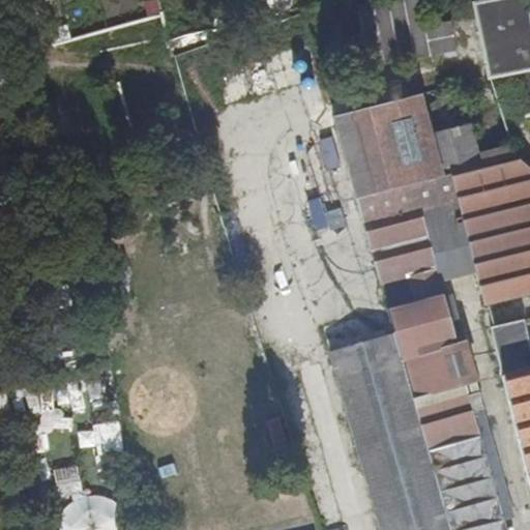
[(464,15),(424,20),(421,0),(389,0),(398,58),(468,50),(464,15)]
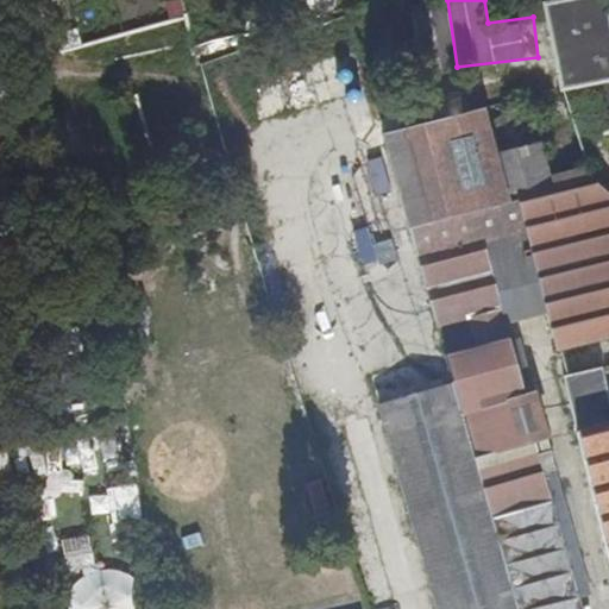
[(608,130),(608,0),(554,0),(545,2),(560,88),(588,83),(598,132),(608,130)]
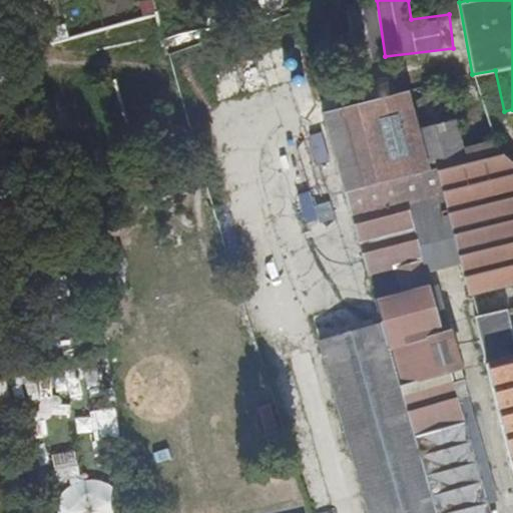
[(437,168),(461,264),(469,295),(511,285),(511,283),(512,282),(512,160),(497,152),(494,141),(461,148),(455,121),(417,130),(406,92),(385,97),(382,82),(358,88),(362,102),(323,112),(368,276),(395,268),(401,292),(429,284),(426,273),(400,178),(437,168)]
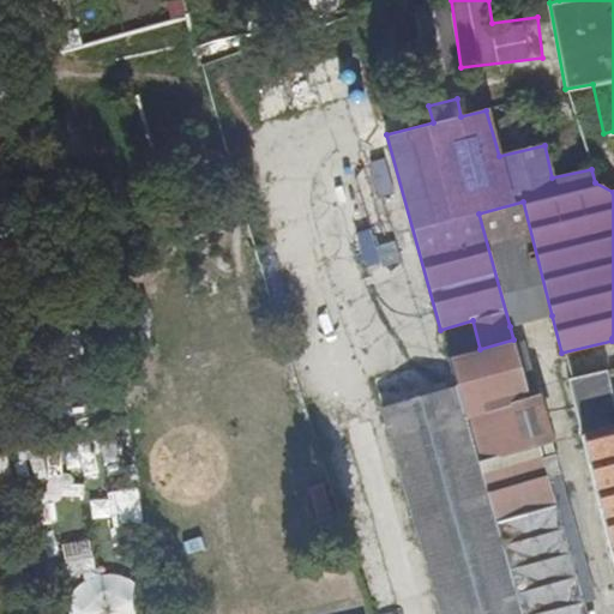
[(479,214),(510,326),(552,315),(523,202),(479,214)]
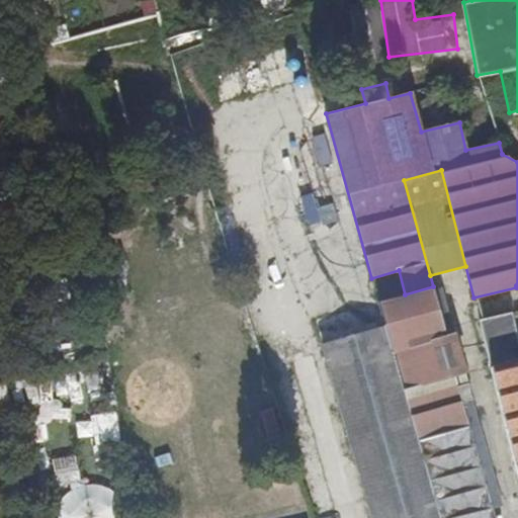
[(431,292),(379,306),(385,328),(438,517),(496,517),(493,506),(501,496),(453,334),(409,346),(407,337),(441,327),(431,292)]
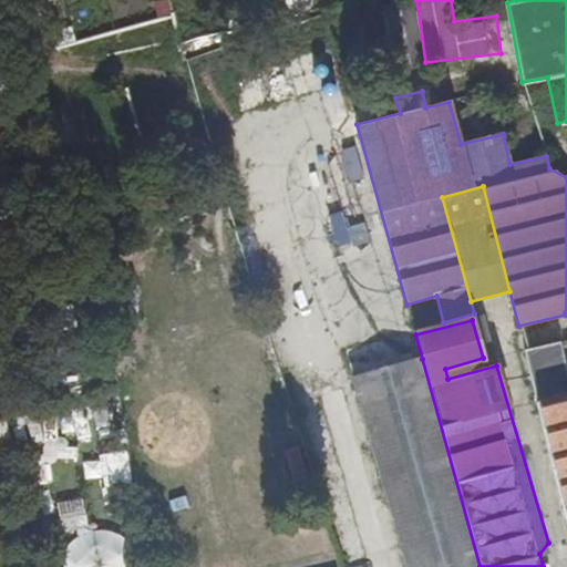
[(353,378),(422,359),(415,334),(414,330),(346,349),(353,378)]
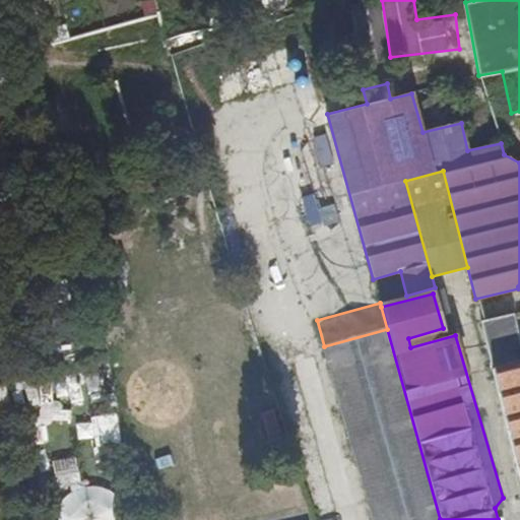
[(519,313),(481,323),(503,409),(519,475),(519,313)]
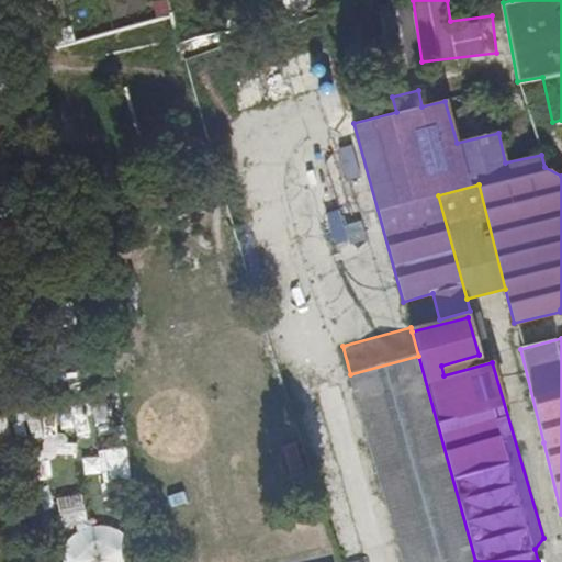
[(475,561),(418,356),(350,374),(404,561),(475,561)]
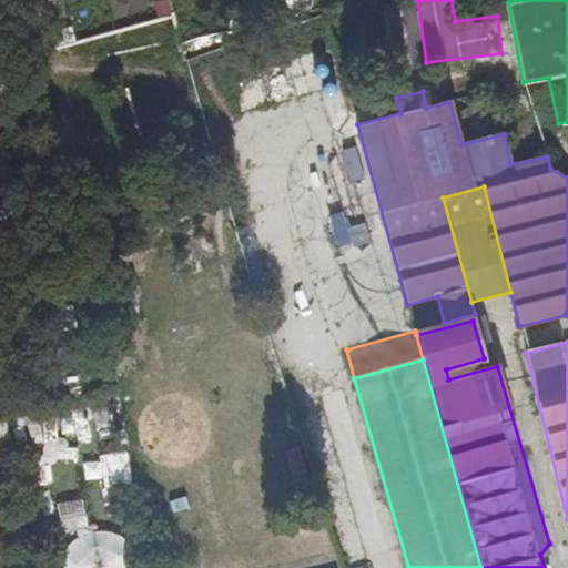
[(61,534),(90,527),(82,497),(54,504),(61,534)]
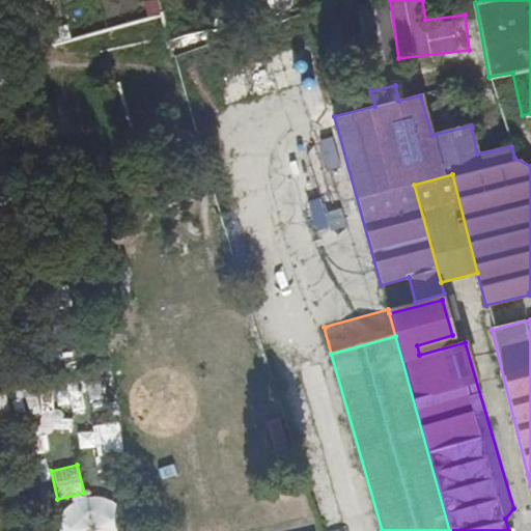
[(134,498),(129,469),(114,472),(120,501),(134,498)]
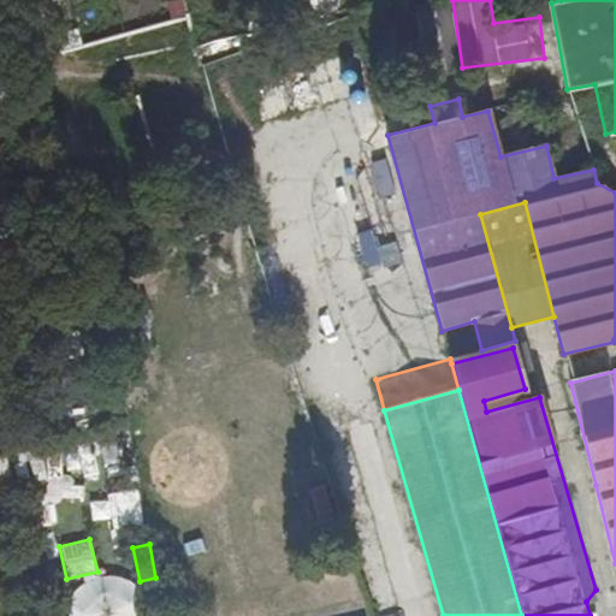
[(73,584),(76,615),(135,615),(132,578),(73,584)]
